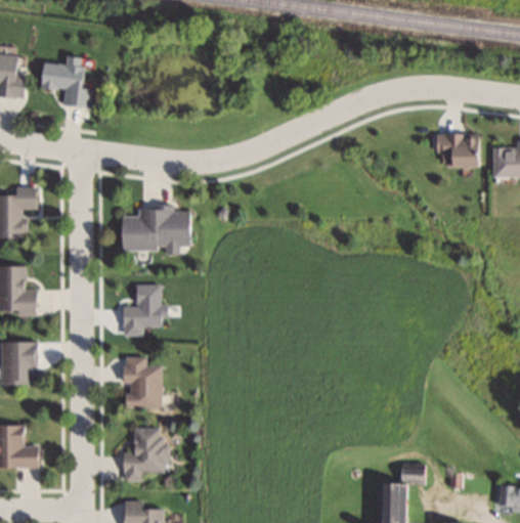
[(0,97),(26,99),(28,56),(0,55),(0,97)]
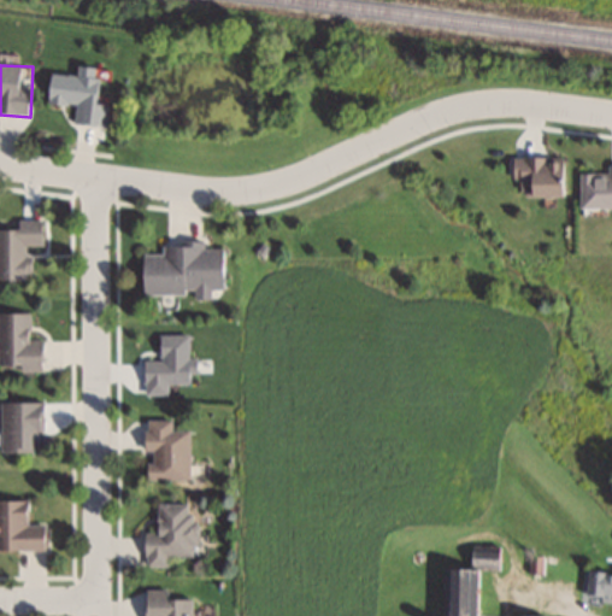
[(107,125),(110,71),(77,70),(77,76),(48,76),(48,105),(75,106),(75,124),(107,125)]
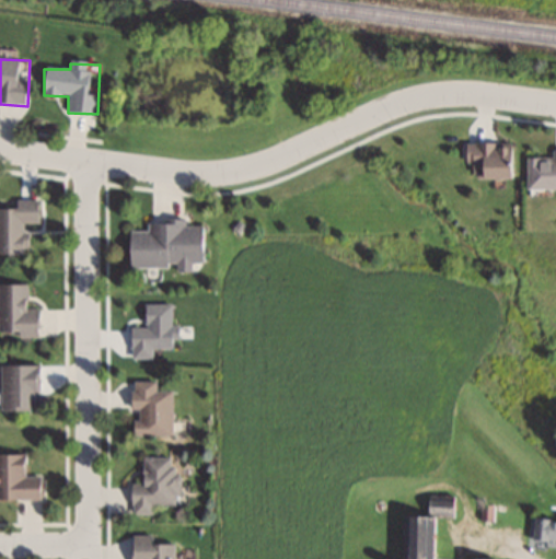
[(466,143),(466,178),(511,178),(511,143),(466,143)]
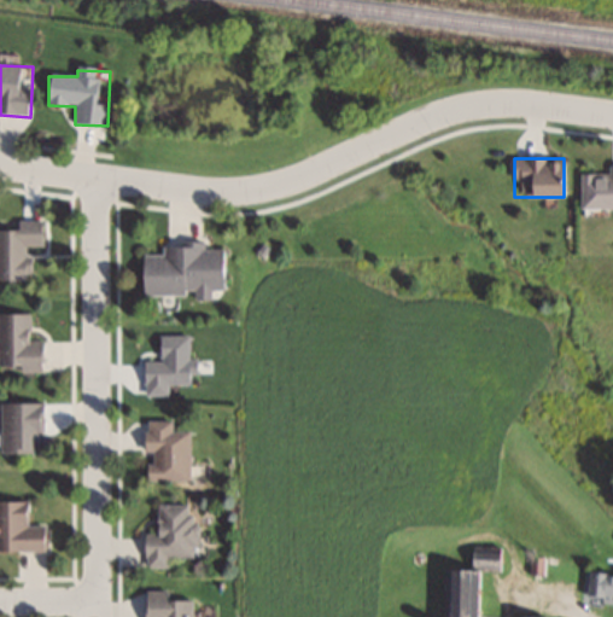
[(611,173),(582,172),(581,208),(612,208),(612,167),(611,167),(611,173)]
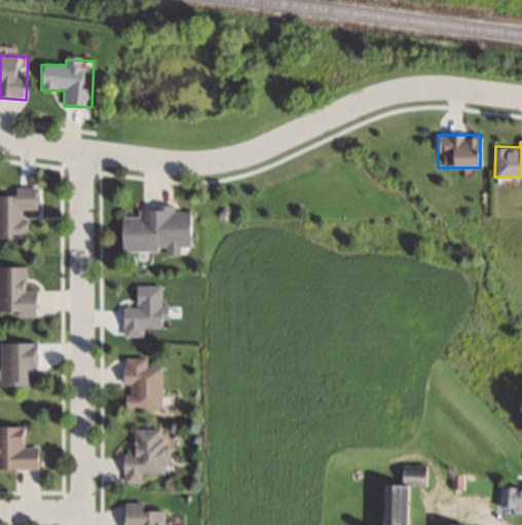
[(0,237),(27,238),(28,210),(40,210),(40,188),(16,187),(15,196),(0,195),(0,237)]
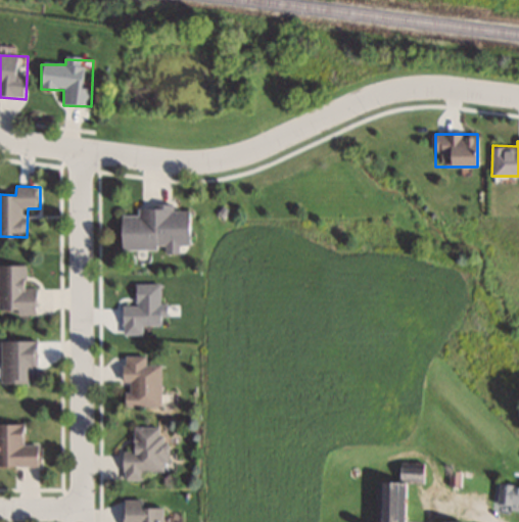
[(189,245),(188,207),(140,207),(140,217),(122,217),(122,250),(166,249),(166,253),(182,253),(181,245),(189,245)]
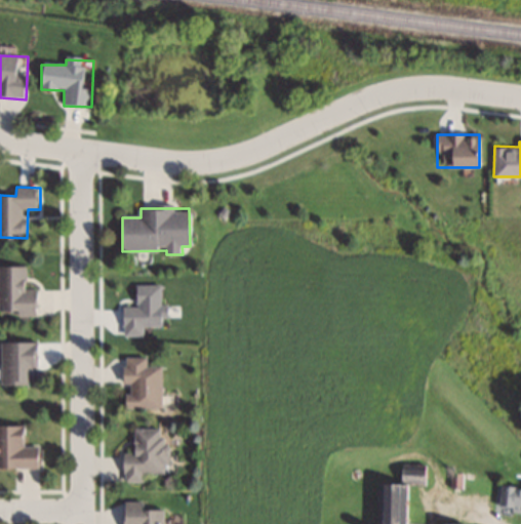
[(0,266),(0,315),(38,315),(38,288),(28,288),(27,266),(0,266)]
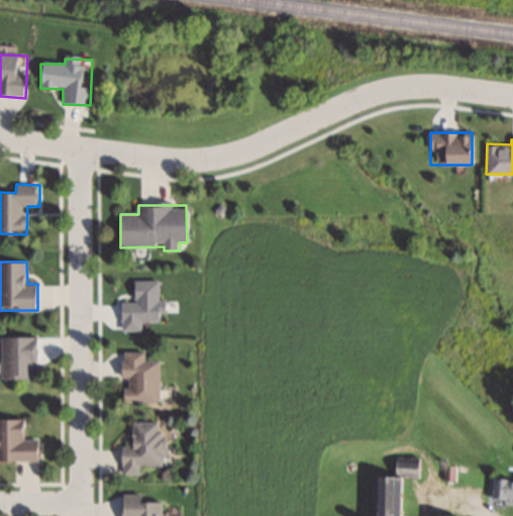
[(1,378),(38,378),(38,337),(1,337),(1,378)]
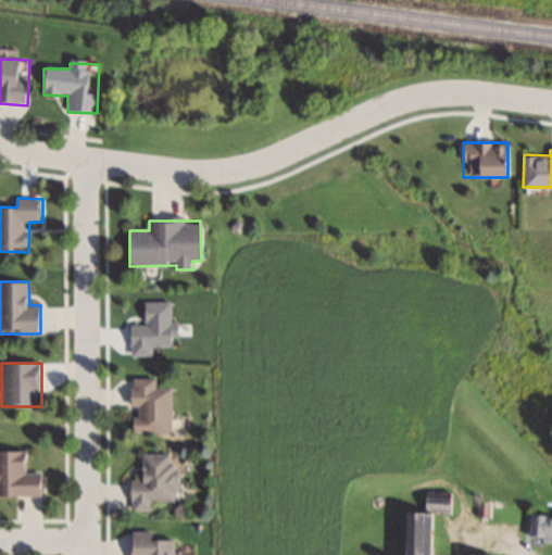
[(172,432),(172,388),(155,388),(155,379),(133,379),(133,432),(172,432)]
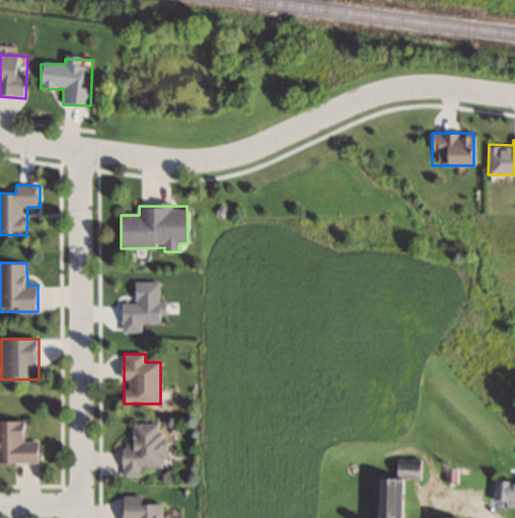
[(0,463),(42,463),(42,442),(26,442),(26,421),(0,421),(0,463)]
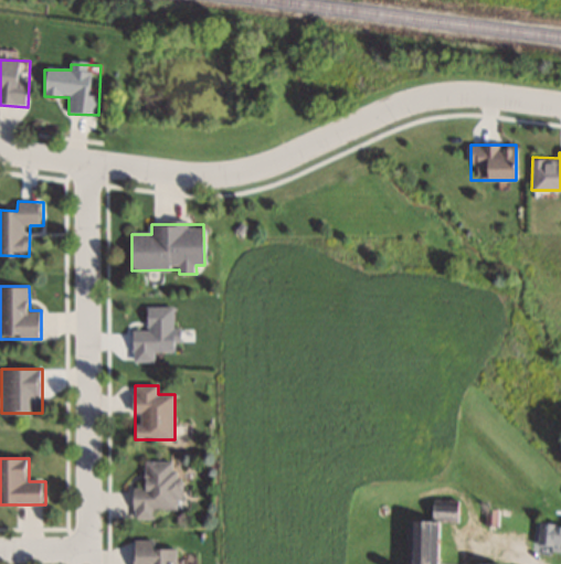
[(156,510),(179,510),(179,461),(145,461),(145,489),(134,489),(134,520),(156,520),(156,510)]
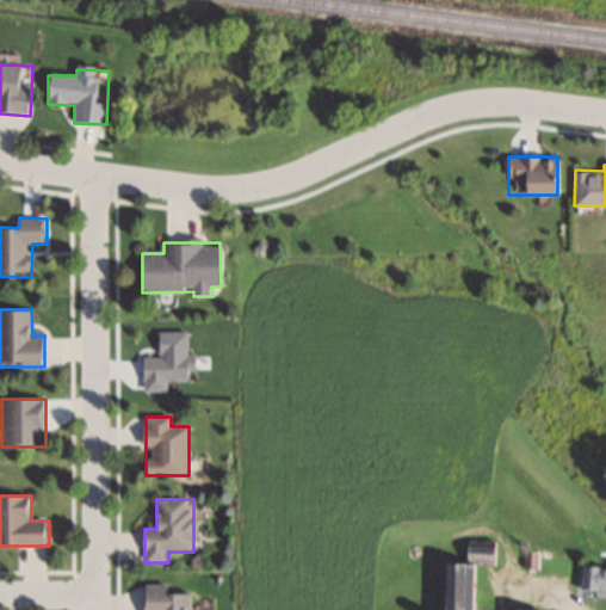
[(437,562),(436,609),(471,609),(472,564),(437,562)]
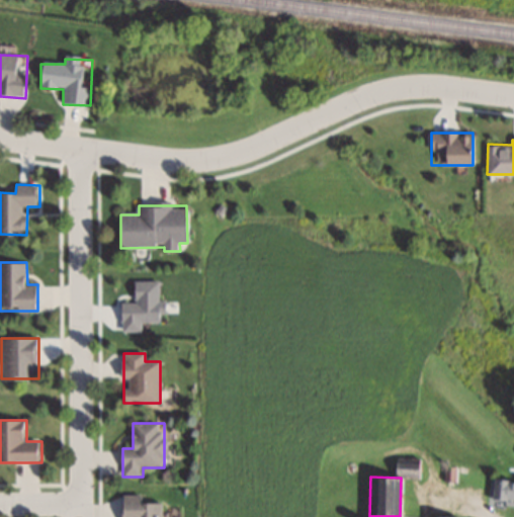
[(513,482),(493,482),(493,507),(513,507),(513,482)]
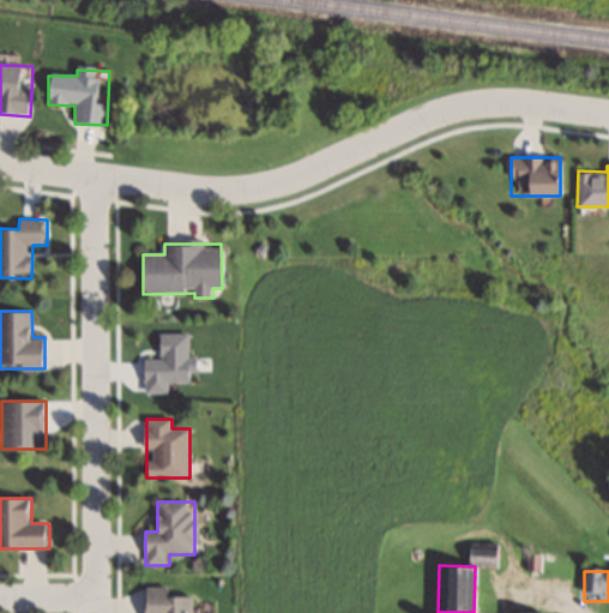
[(192,612),(193,596),(169,596),(169,588),(145,588),(144,612),(192,612)]
